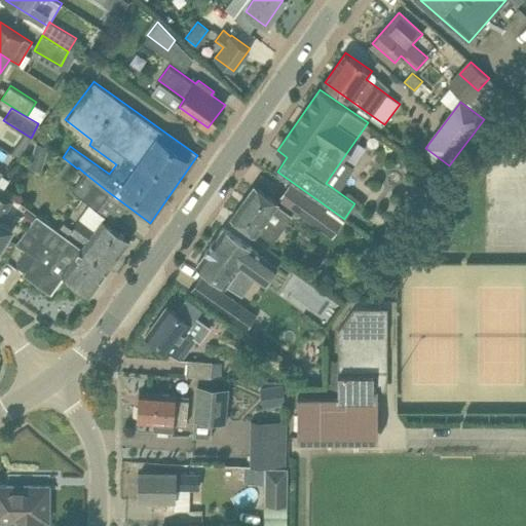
[(30,168),(42,173),(50,149),(37,145),(30,168)]
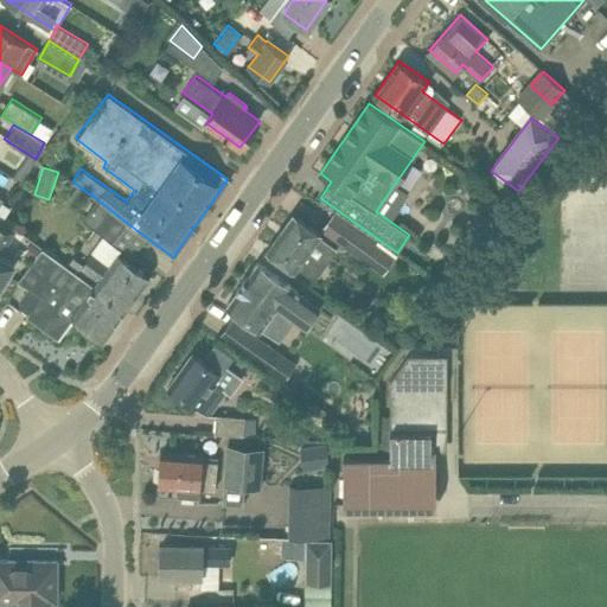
[(127,223),(97,200),(82,219),(113,243),(127,223)]
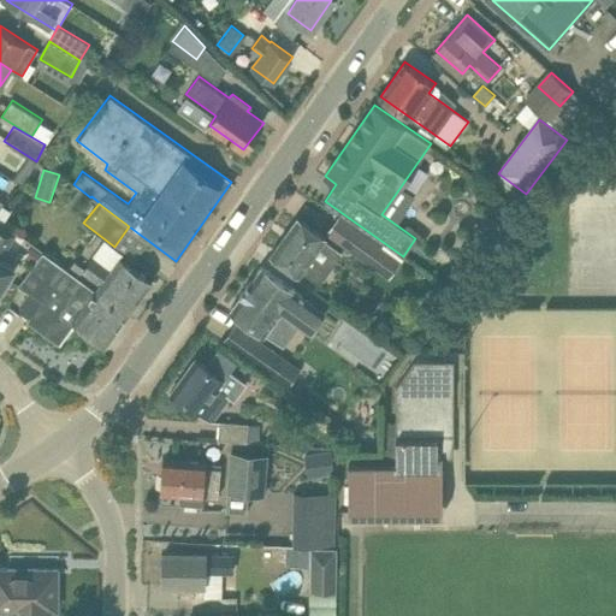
[(314,254),(326,237),(318,231),(298,217),(271,254),(300,274),(302,270),(320,283),(331,267),(314,254)]
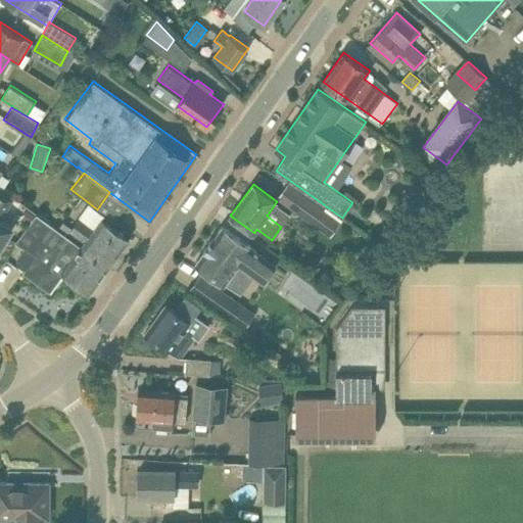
[(290,184),(279,200),(328,233),(337,219),(290,184)]
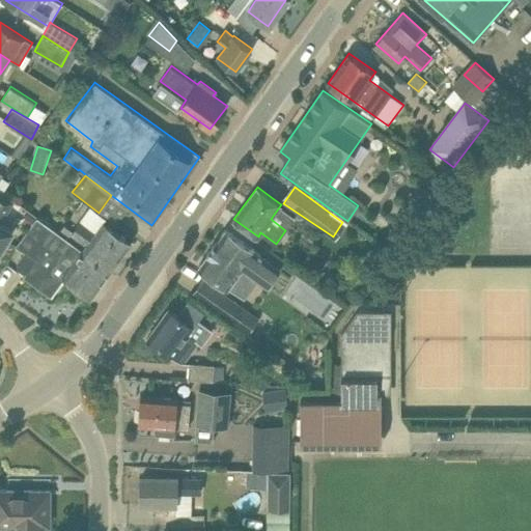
[(2,222),(16,201),(0,191),(0,252),(15,229),(2,222)]
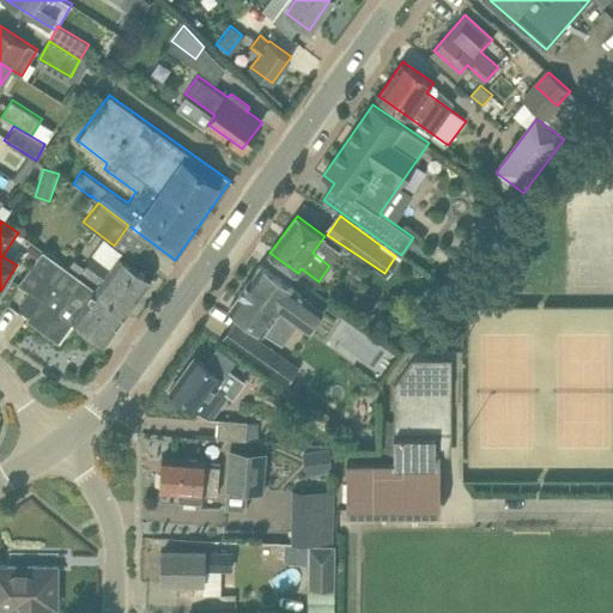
[(32,244),(24,255),(34,261),(41,252),(32,244)]
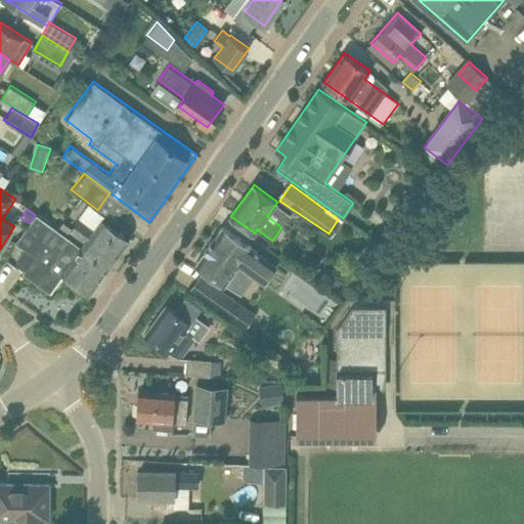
[(37,214),(16,242),(16,243),(19,239),(34,250),(37,245),(42,248),(24,272),(50,292),(63,274),(89,293),(108,267),(81,246),(37,214)]
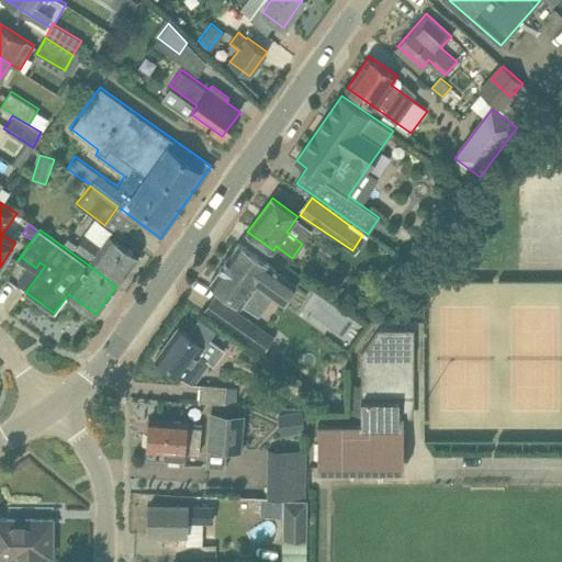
[(78,244),(75,248),(90,258),(87,263),(116,287),(139,255),(110,234),(101,246),(86,234),(81,239),(78,244)]
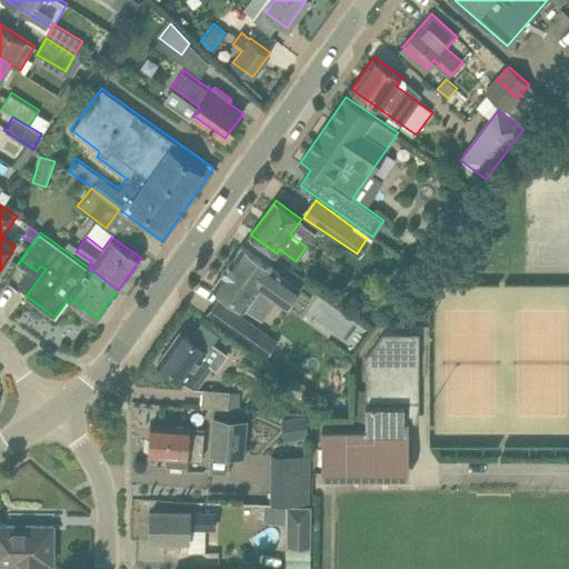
[(242,246),(213,286),(245,308),(260,286),(287,305),(305,279),(288,267),(282,276),(273,269),(273,268),(242,246)]
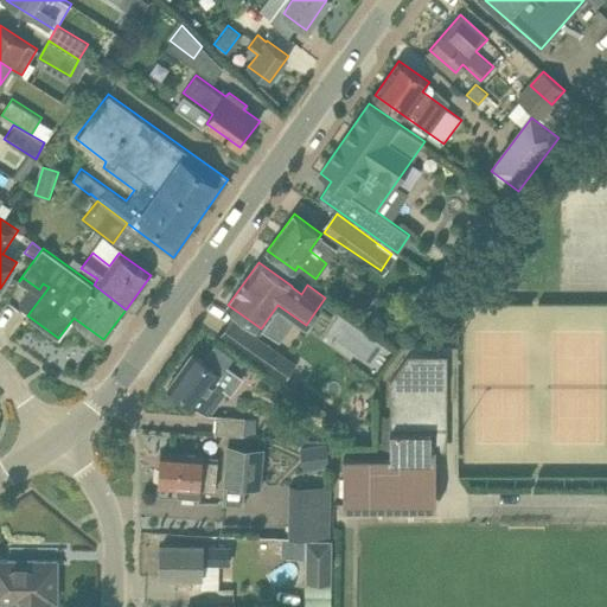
[(235,319),(222,338),(283,381),(296,362),(235,319)]
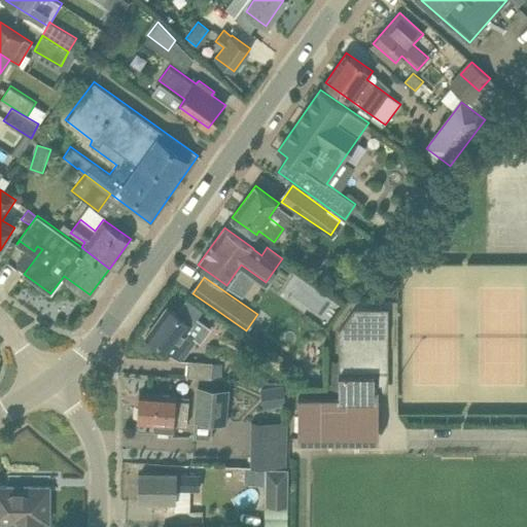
[(168,306),(146,336),(180,360),(198,338),(202,341),(212,328),(198,317),(203,309),(187,297),(177,313),(168,306)]
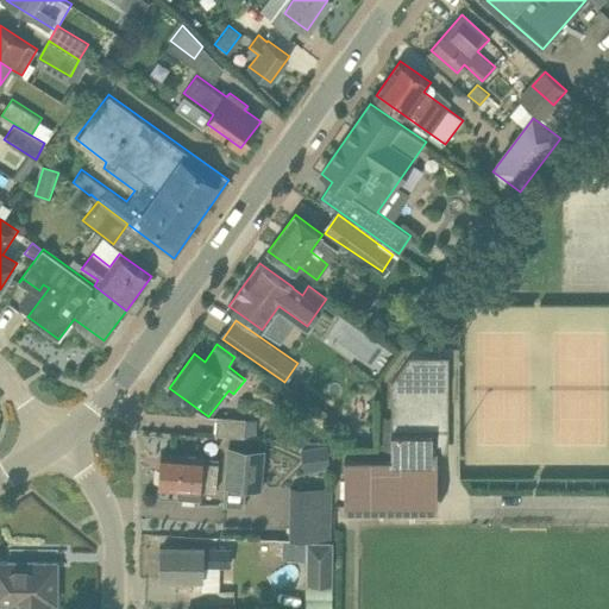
[(345,479),(345,497),(372,497),(372,509),(438,509),(438,497),(438,451),(449,451),(449,357),(409,357),(391,382),(391,459),(345,459),(345,479)]
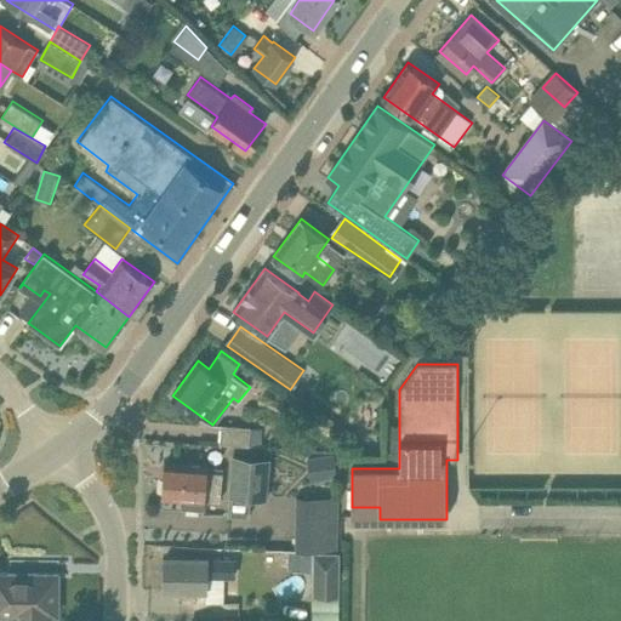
[(221,443),(250,445),(262,446),(265,427),(222,423),(221,443)]
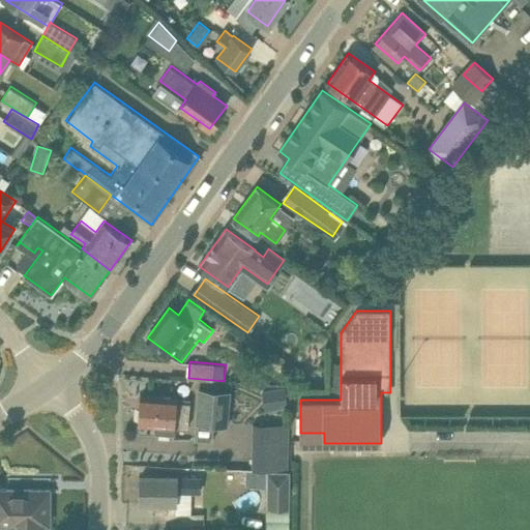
[(268,389),(271,410),(288,408),(286,387),(268,389)]
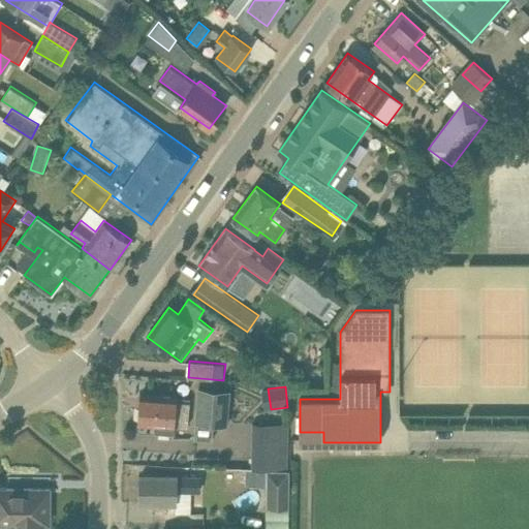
[(195,439),(213,441),(215,424),(227,425),(230,390),(199,387),(195,439)]
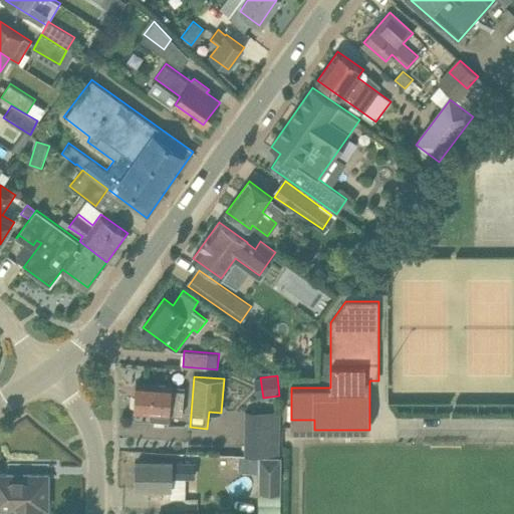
[(135,411),(152,412),(151,420),(169,421),(170,414),(183,415),(185,391),(172,390),(172,384),(138,381),(135,411)]
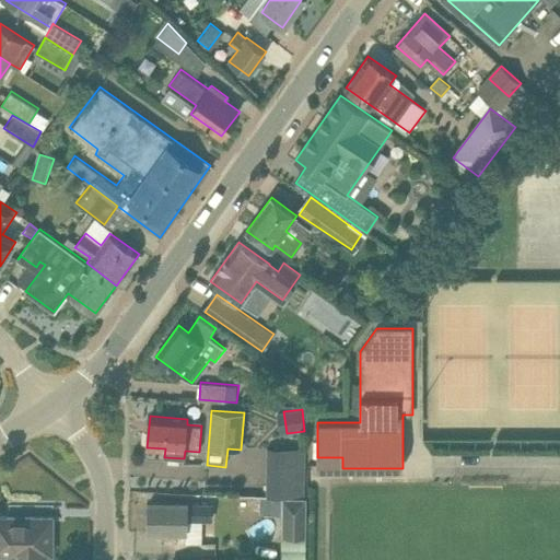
[(304,536),(304,498),(281,498),(281,537),(304,536)]
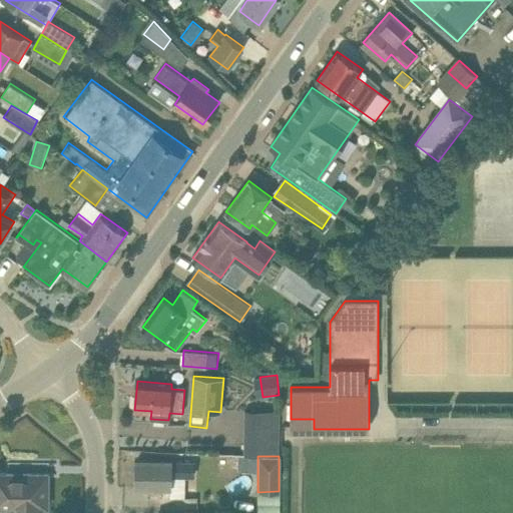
[(137,460),(136,486),(170,487),(170,497),(185,497),(185,476),(194,476),(195,462),(171,462),(171,461),(137,460)]
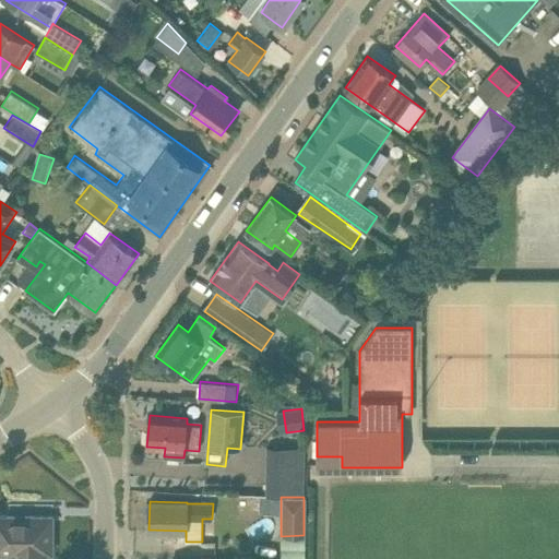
[(11,558),(46,558),(46,552),(52,552),(52,515),(25,515),(25,518),(14,518),(14,515),(0,514),(0,547),(12,547),(11,558)]
